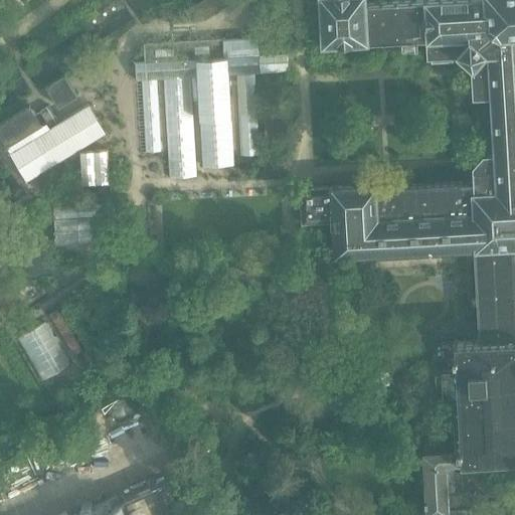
[(434,60),(453,59),(452,54),(460,53),(473,65),(475,96),(492,95),(495,154),(485,155),(475,166),(476,183),(377,188),(377,184),(302,188),(304,221),(334,219),(336,254),(466,247),(467,252),(469,255),(473,258),(477,259),(481,340),(475,340),(474,339),(456,340),(455,341),(455,343),(441,343),(444,395),(457,394),(460,443),(425,445),(425,453),(424,453),(427,499),(425,499),(425,500),(425,504),(427,504),(427,514),(450,513),(450,509),(457,509),(474,508),(474,500),(473,493),(455,495),(453,463),(461,463),(462,465),(463,463),(465,465),(465,463),(465,462),(471,462),(471,463),(472,464),(474,462),(479,462),(481,463),(482,462),(482,461),(488,461),(489,463),(490,461),(496,460),(496,461),(498,462),(499,461),(499,460),(504,460),(505,460),(506,462),(507,460),(513,459),(513,460),(514,461),(514,460),(514,0),(412,0),(367,3),(366,0),(321,0),(324,44),(419,39),(428,38),(430,55),(433,55),(434,60)]
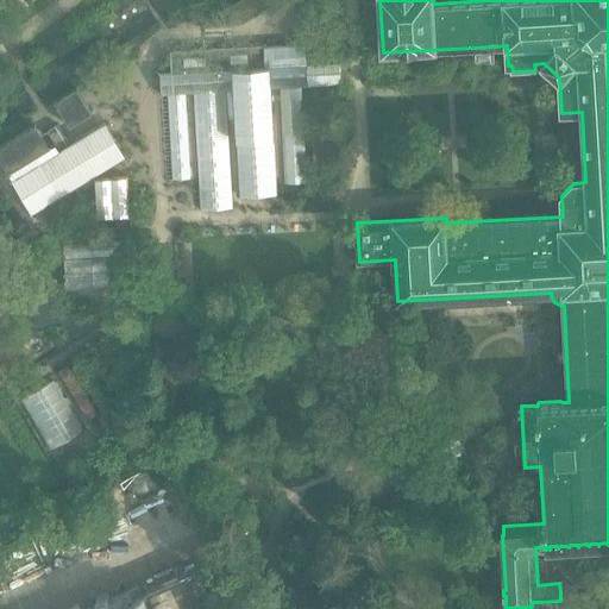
[(171,73),(161,73),(161,83),(161,89),(162,95),(167,181),(174,181),(190,180),(186,93),(194,93),(199,180),(201,211),(201,212),(233,209),(232,188),(226,92),(234,90),(240,187),(240,198),(277,195),(277,187),(271,88),(280,88),(286,184),(307,183),(303,127),(301,87),(308,87),(343,85),(343,80),(343,68),(341,61),(307,63),(306,44),(282,45),(281,45),(263,46),(255,48),(248,48),(239,48),(238,48),(238,44),(231,44),(231,49),(207,50),(206,50),(206,46),(183,48),(183,51),(182,51),(174,51),(170,52),(171,62),(171,73)]
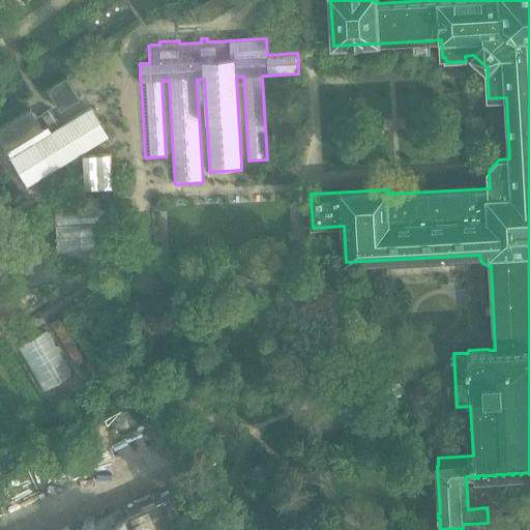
[(67,77),(48,89),(61,111),(81,99),(67,77)]
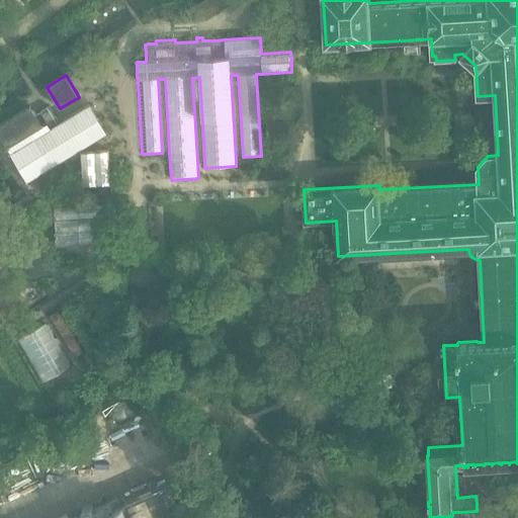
[(0,123),(0,135),(7,148),(25,137),(42,126),(30,106),(26,108),(13,116),(0,123)]
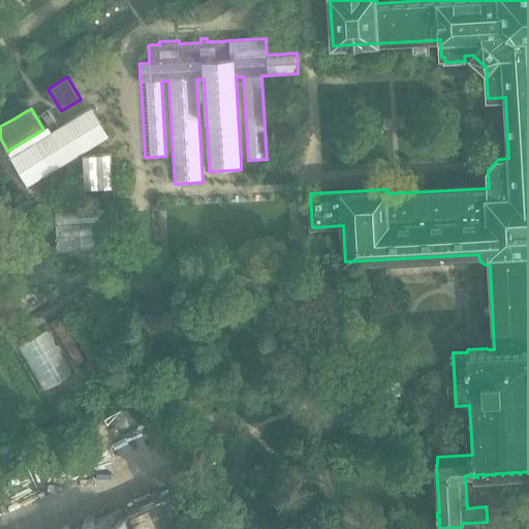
[(51,109),(40,114),(52,132),(62,126),(51,109)]
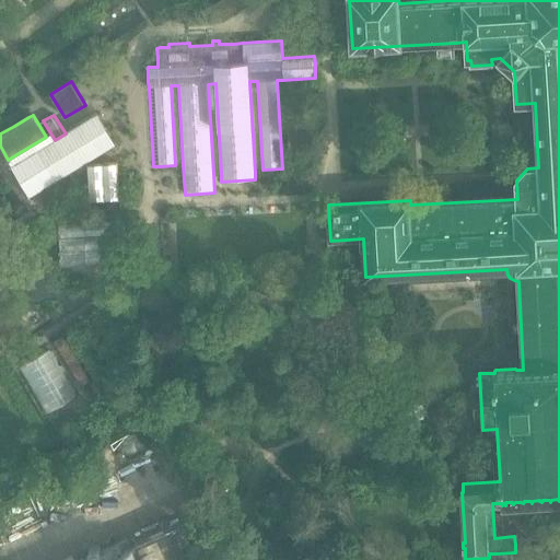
[(28,199),(115,147),(95,119),(54,144),(49,139),(7,165),(28,199)]
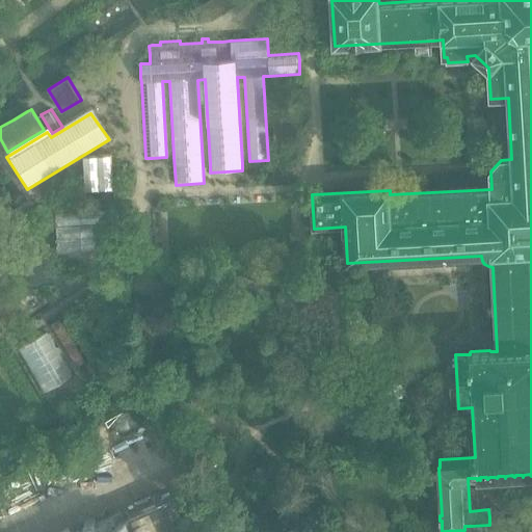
[(291,114),(273,115),(274,141),(292,140),(291,114)]
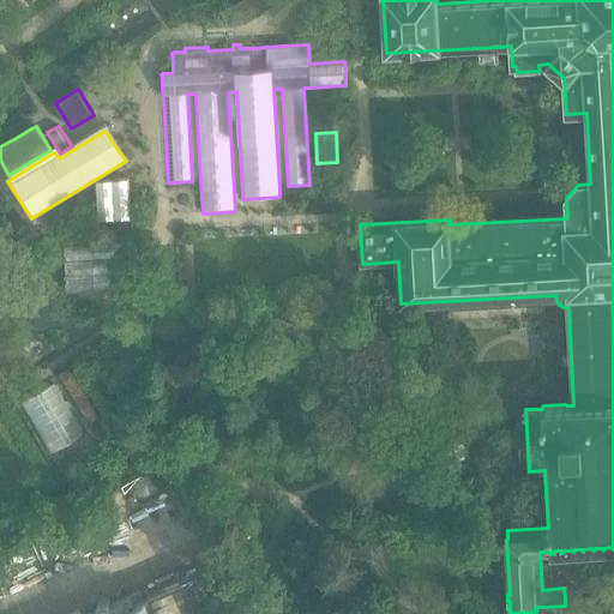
[(128,179),(96,180),(98,218),(130,217),(128,179)]
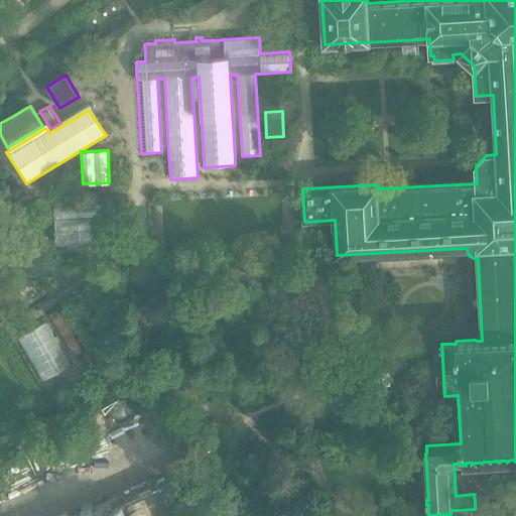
[(103,203),(54,206),(56,246),(86,244),(105,243),(103,203)]
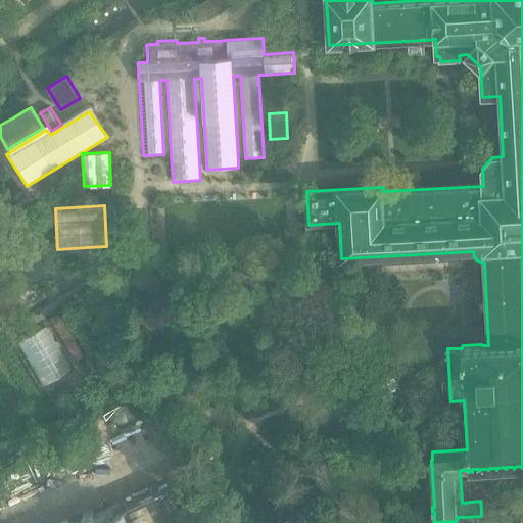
[(182,522),(168,488),(125,508),(130,518),(117,522),(182,522)]
